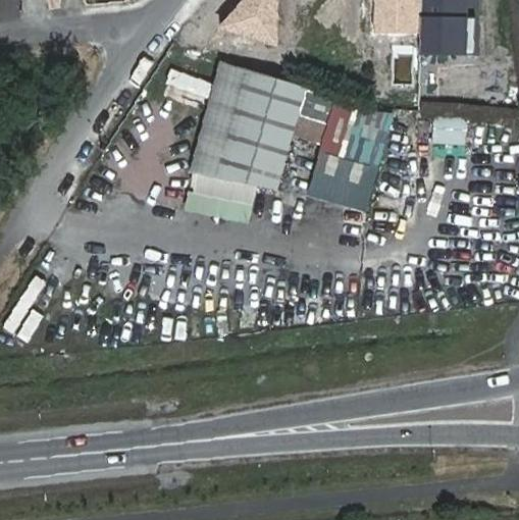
[(236,0),(216,26),(274,45),(273,0),(236,0)]
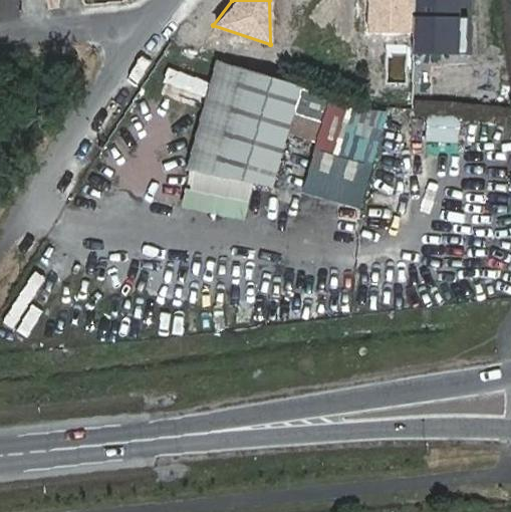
[(366,0),(366,29),(412,29),(411,53),(471,54),(471,0),(366,0)]
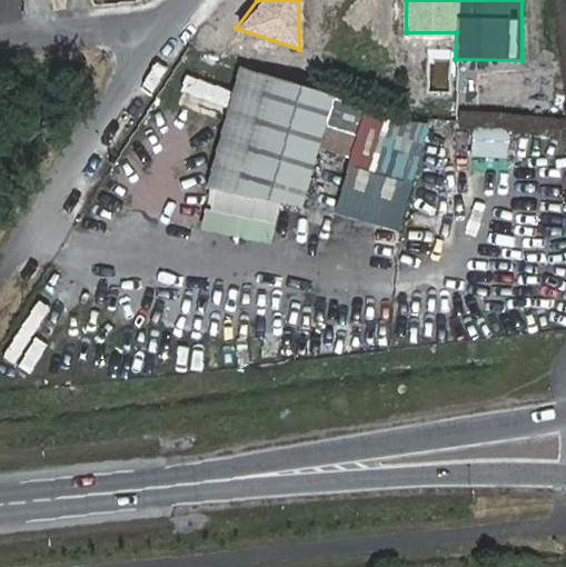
[(304,206),(334,93),(237,68),(207,185),(304,206)]
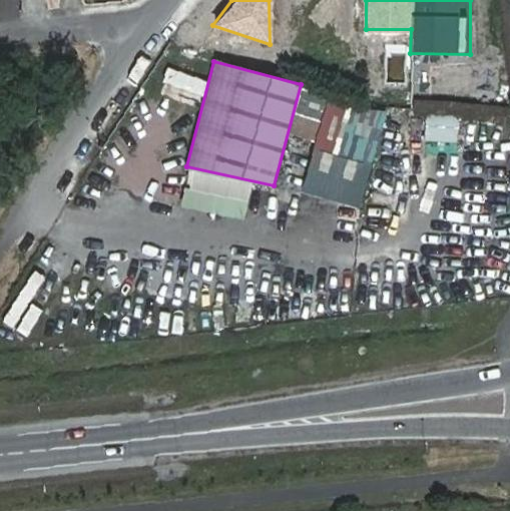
[(404,133),(444,137),(446,112),(407,109),(404,133)]
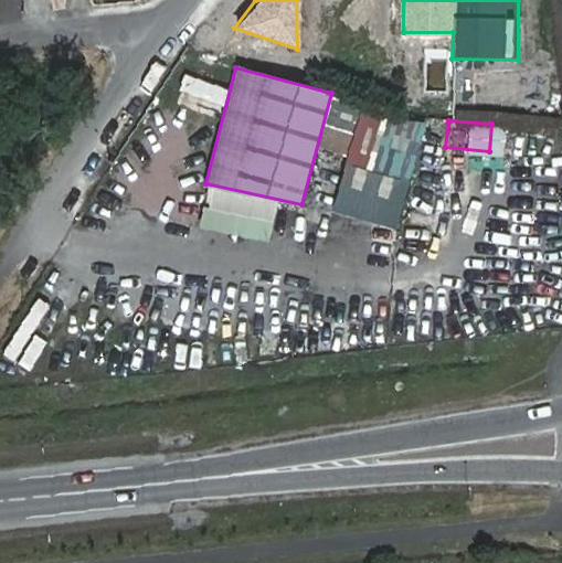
[(202,206),(199,230),(271,240),(274,216),(202,206)]
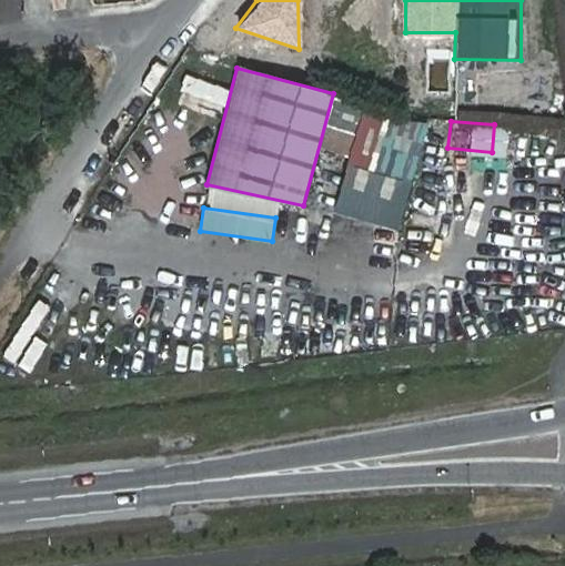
[(30,307),(0,369),(11,374),(42,313),(30,307)]
